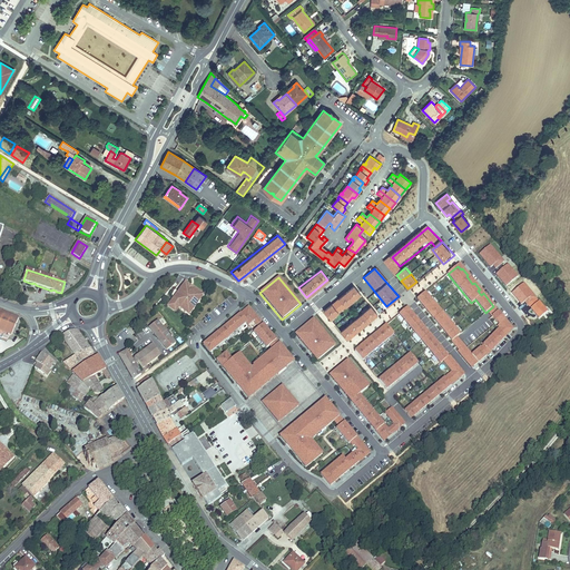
[(198,302),(204,295),(193,287),(190,291),(188,290),(188,288),(187,287),(189,286),(185,283),(172,301),(179,306),(186,312),(192,305),(195,307),(198,302)]
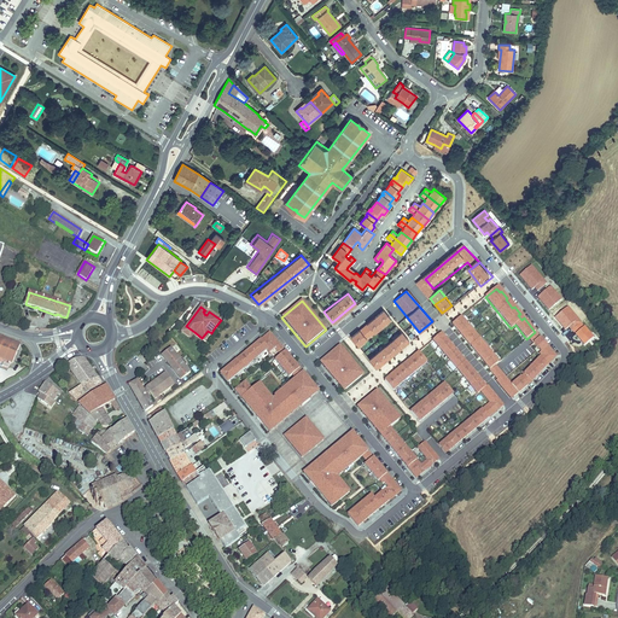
[(382,309),(349,336),(357,345),(390,319),(382,309)]
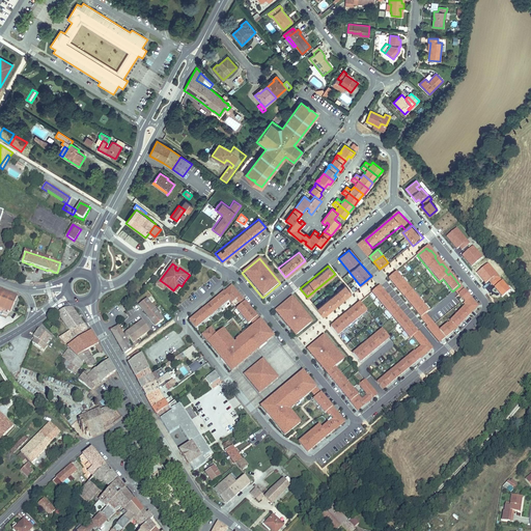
[(428,311),(396,273),(389,279),(421,317),(428,311)]
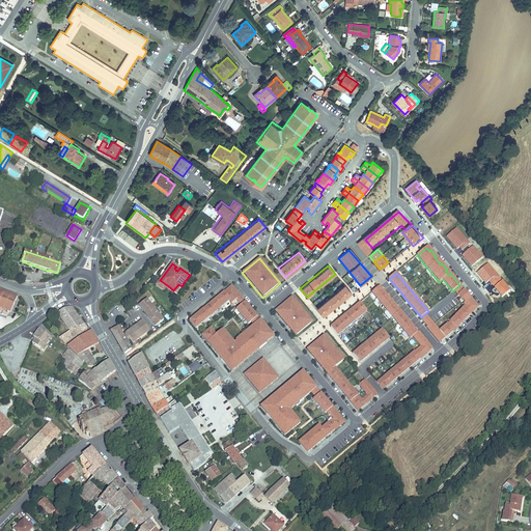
[(167,285),(160,280),(156,285),(164,290),(167,285)]
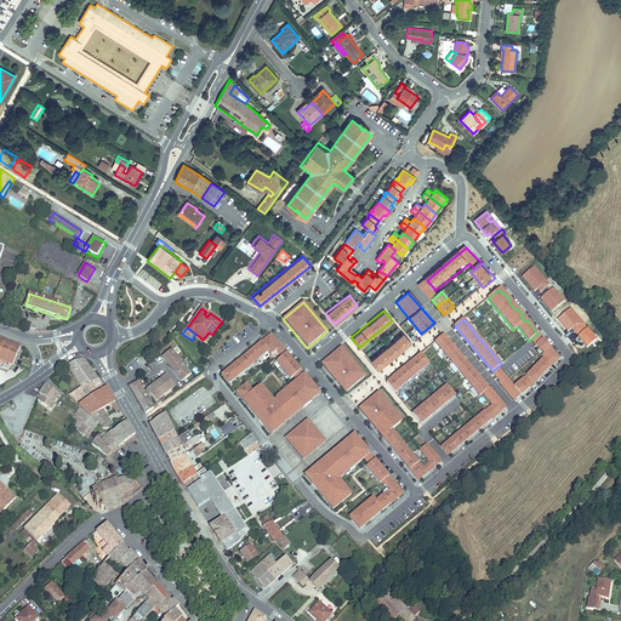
[(271,334),(221,375),(228,385),(268,352),(290,379),(301,370),(271,334)]
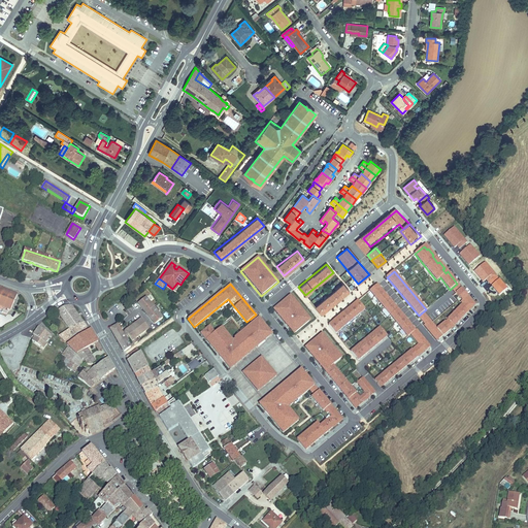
[(342,284),(316,306),(322,314),(349,291),(342,284)]
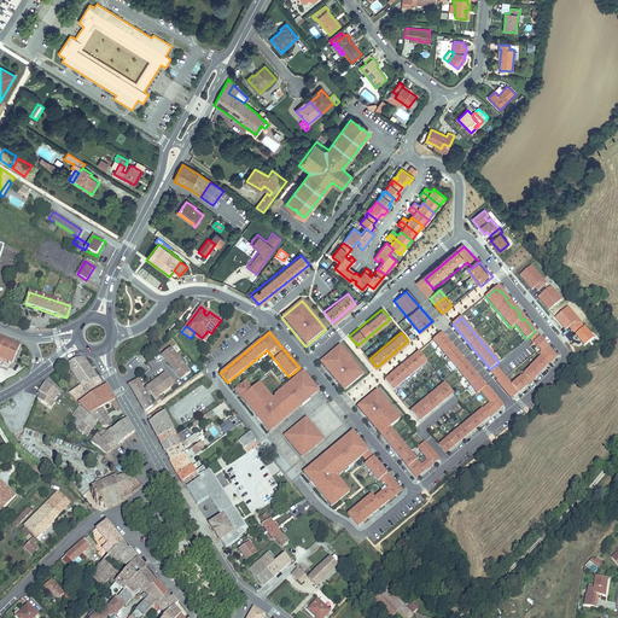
[(477,394),(485,388),(441,333),(432,340),(477,394)]
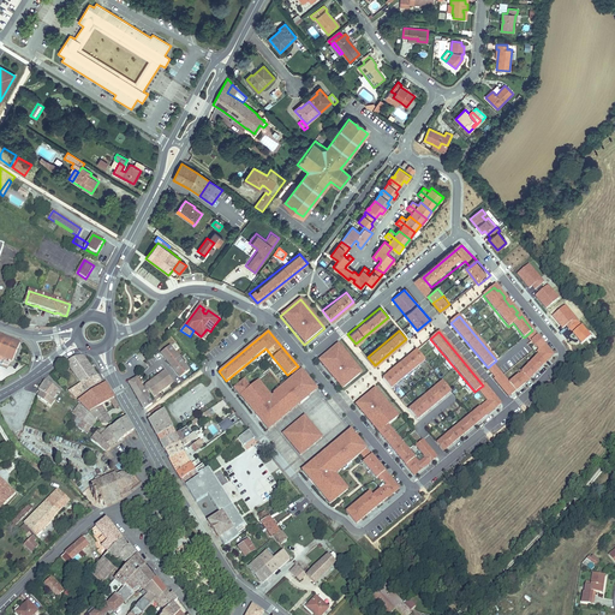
[(537,336),(531,341),(539,352),(538,353),(542,357),(539,359),(538,358),(509,383),(515,392),(525,383),(529,380),(553,354),(537,336)]
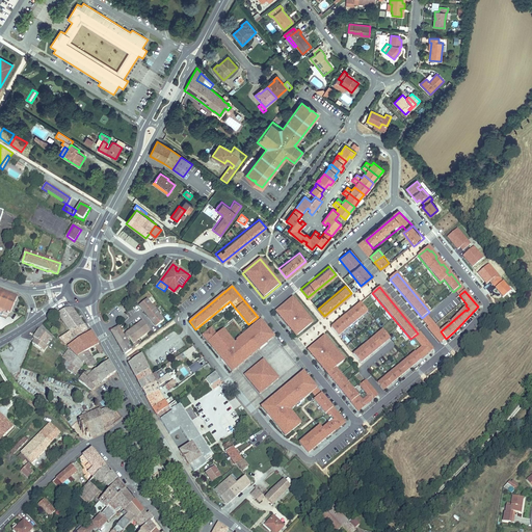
[(11,311),(18,297),(4,292),(3,294),(0,292),(0,308),(9,312),(10,313),(11,311)]
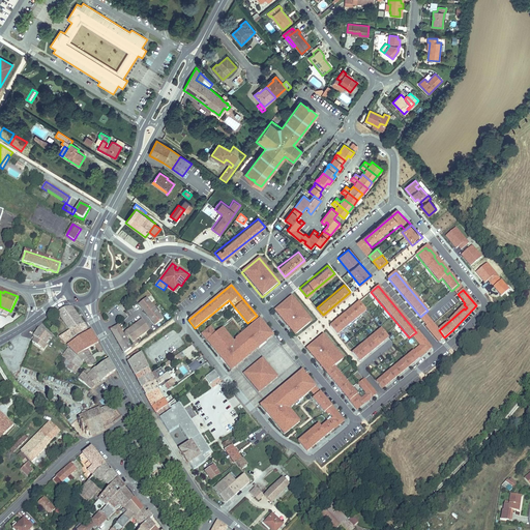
[(312,322),(292,297),(273,311),(293,335),(312,322)]
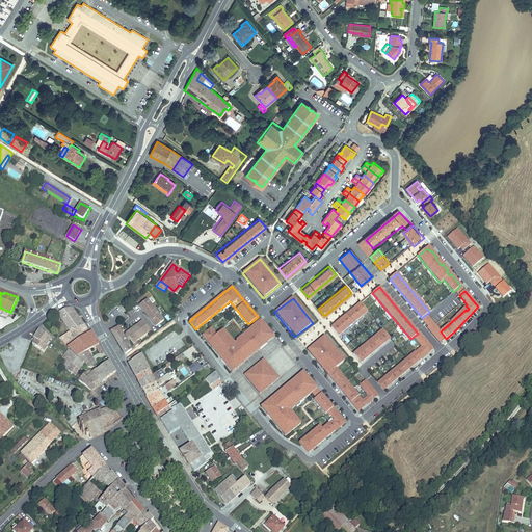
[(424,324),(441,343),(446,339),(441,331),(434,324),(460,303),(456,298),(430,320),(430,319),(424,324)]
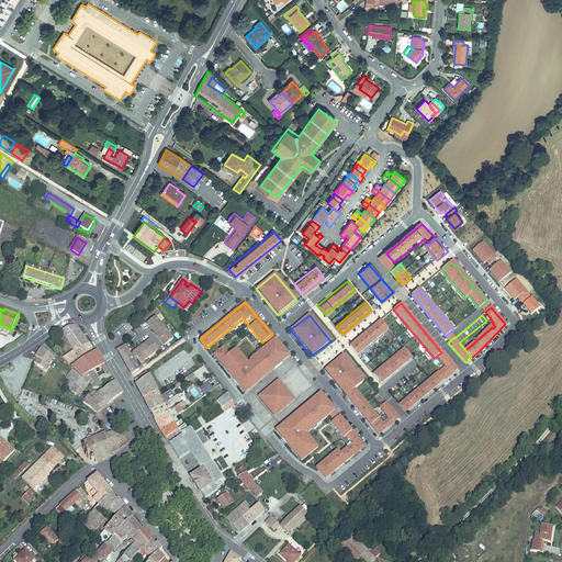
[(173,339),(156,316),(147,323),(165,346),(173,339)]
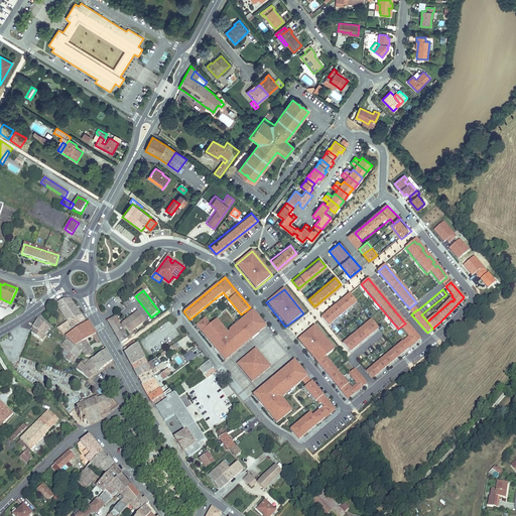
[(350,294),(320,317),(328,326),(356,303),(350,294)]
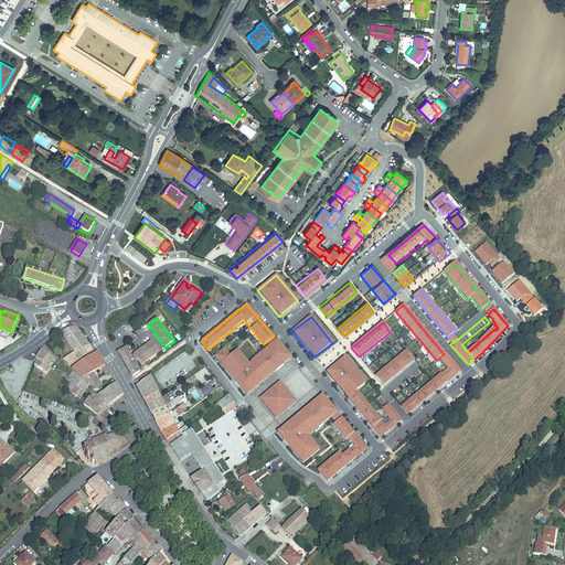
[(93,351),(76,328),(74,327),(70,328),(65,330),(61,333),(75,353),(63,361),(70,366),(93,351)]
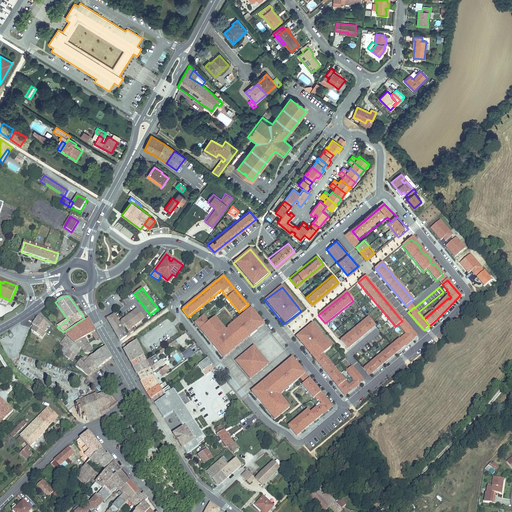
[(144,319),(136,308),(134,309),(136,311),(121,322),(124,326),(129,332),(130,334),(134,332),(133,330),(131,329),(130,326),(137,321),(139,323),(144,319)]
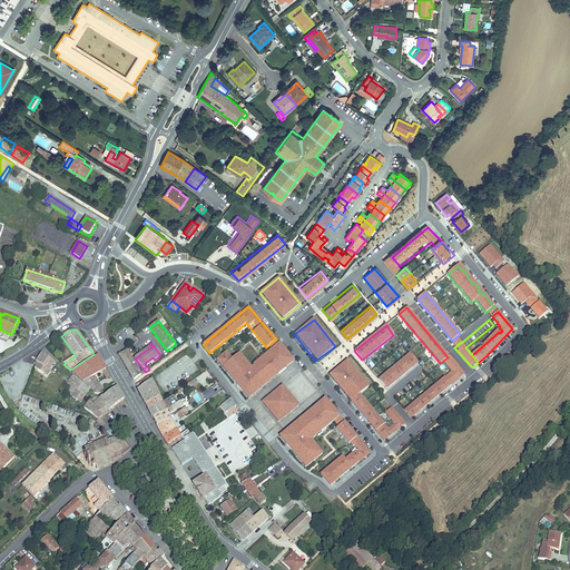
[(225,353),(215,361),(222,369),(247,399),(293,362),(279,345),(251,369),(238,353),(231,360),(225,353)]
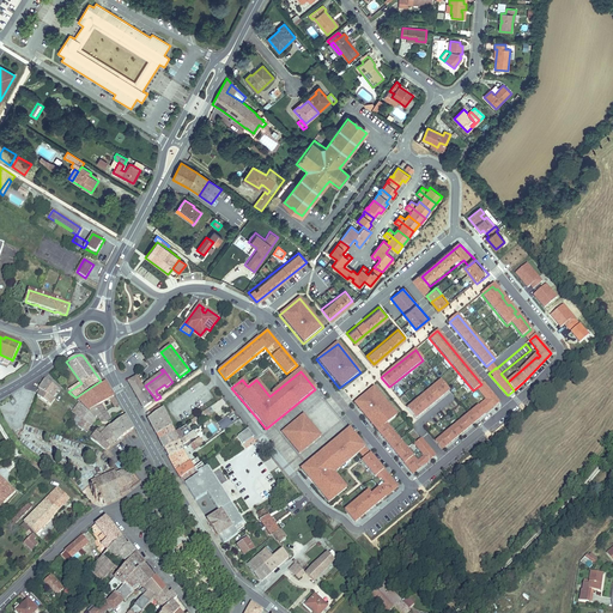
[(145,393),(143,388),(137,377),(128,382),(138,399),(139,398),(145,393)]
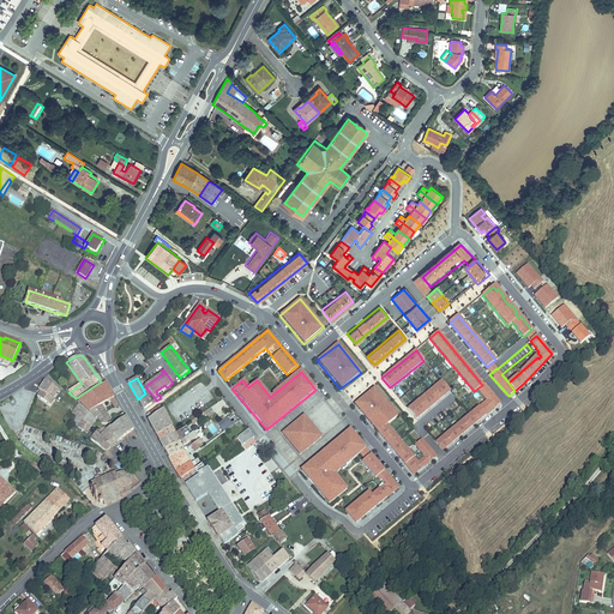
[(53,398),(59,390),(46,380),(38,390),(40,390),(37,396),(50,405),(54,399),(53,398)]
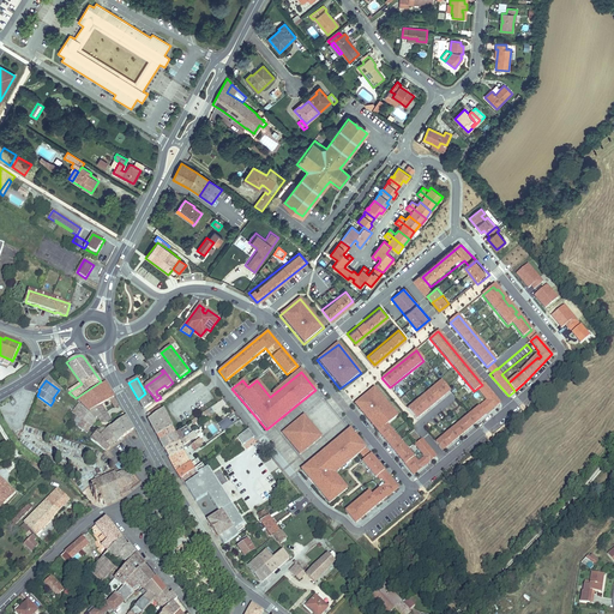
[(409,408),(417,417),(450,391),(441,381),(409,408)]
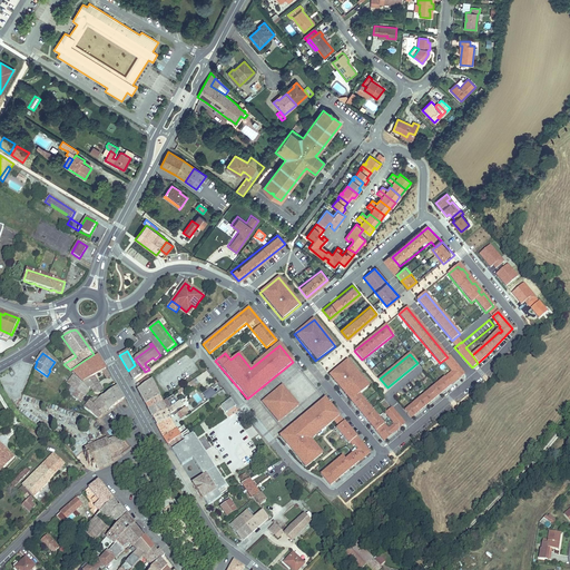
[(102,371),(106,369),(101,361),(98,355),(72,371),(78,376),(84,382),(85,381),(92,377),(94,376),(95,376),(102,371)]
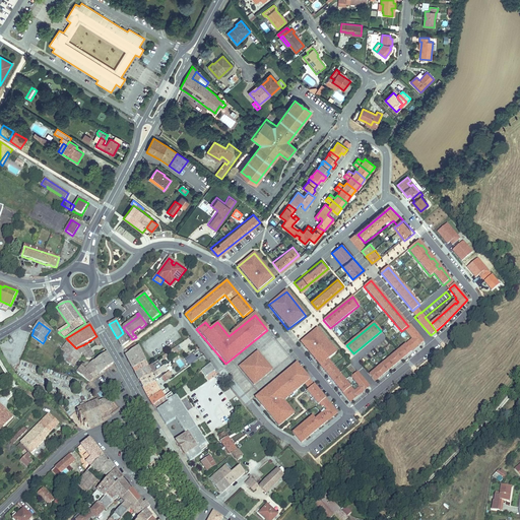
[(404,329),(417,345),(424,341),(409,325),(408,326),(404,329)]
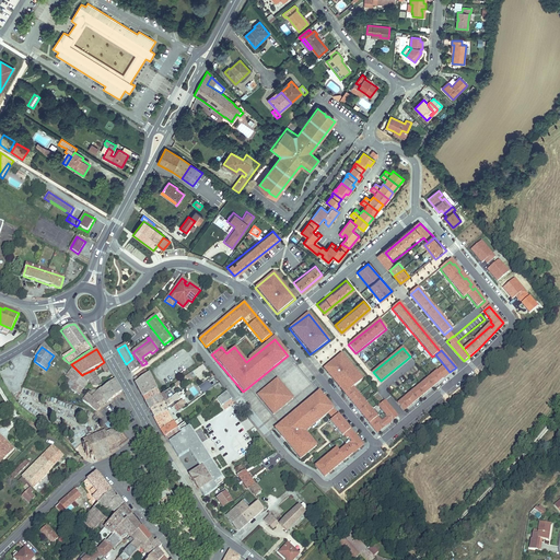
[(342,354),(325,369),(352,403),(376,433),(397,417),(385,401),(378,407),(386,417),(381,420),(354,387),(363,381),(342,354)]
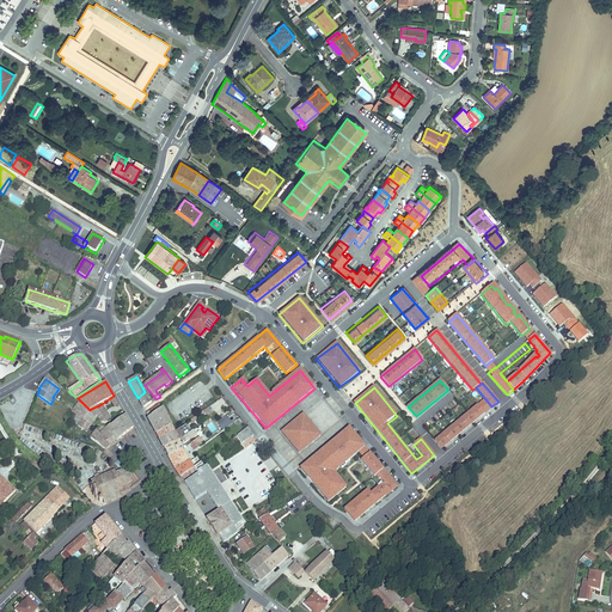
[(150,401),(146,392),(145,392),(139,397),(145,408),(152,403),(150,401)]
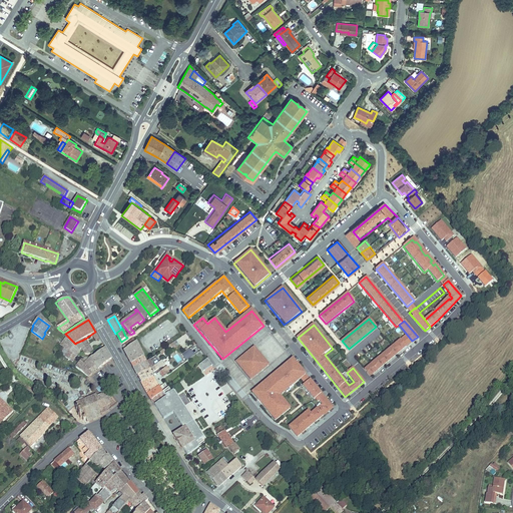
[(369,344),(373,349),(384,339),(380,334),(369,344)]
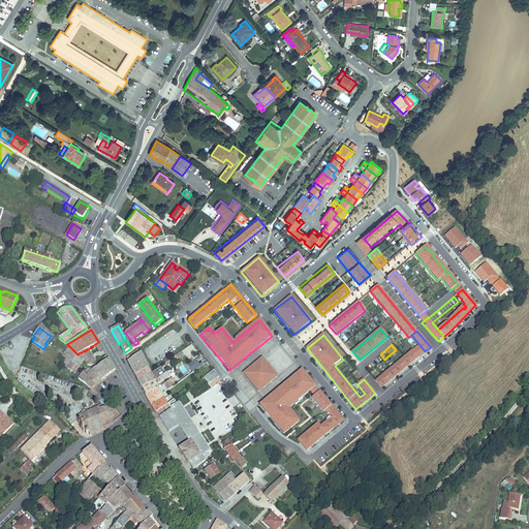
[(82,363),(75,358),(76,356),(75,354),(71,350),(68,348),(62,355),(64,358),(65,358),(66,359),(67,360),(69,361),(71,363),(74,365),(79,367),(82,363)]
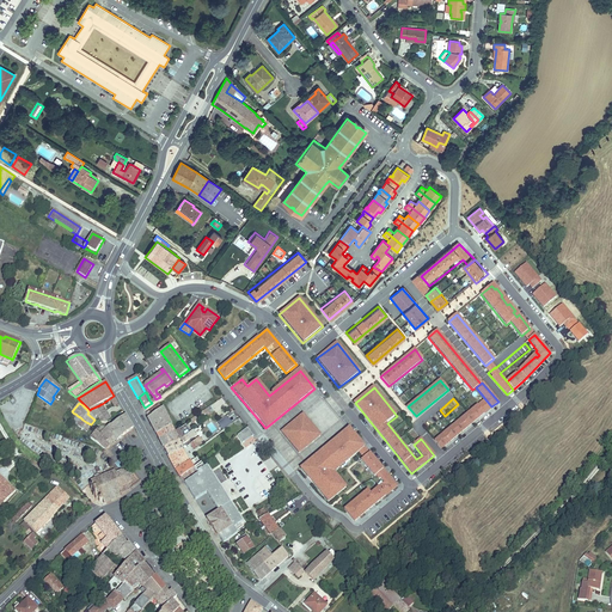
[(110,420),(101,404),(99,405),(91,409),(90,410),(96,417),(98,416),(102,422),(106,423),(110,420)]
